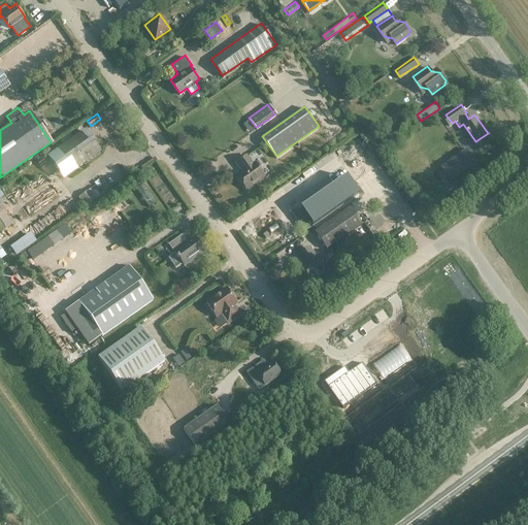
[(85,130),(60,148),(73,168),(99,151),(85,130)]
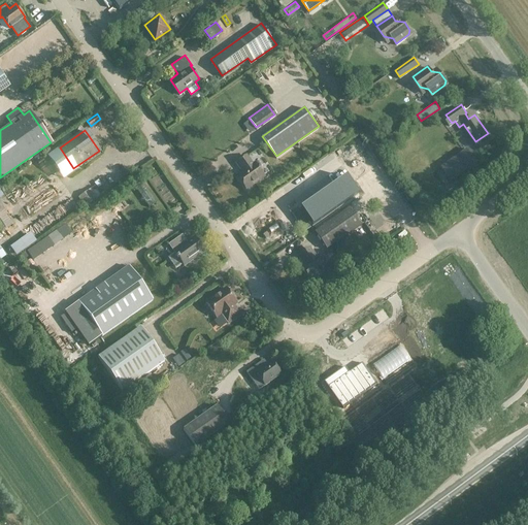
[(467,148),(441,166),(451,179),(477,161),(467,148)]
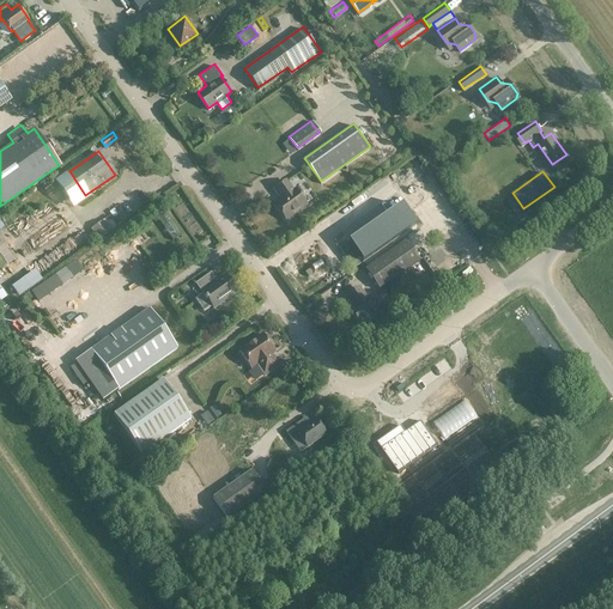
[(293,189),(286,178),(274,187),(279,194),(280,193),(283,196),(274,201),(286,217),(307,202),(296,187),(293,189)]
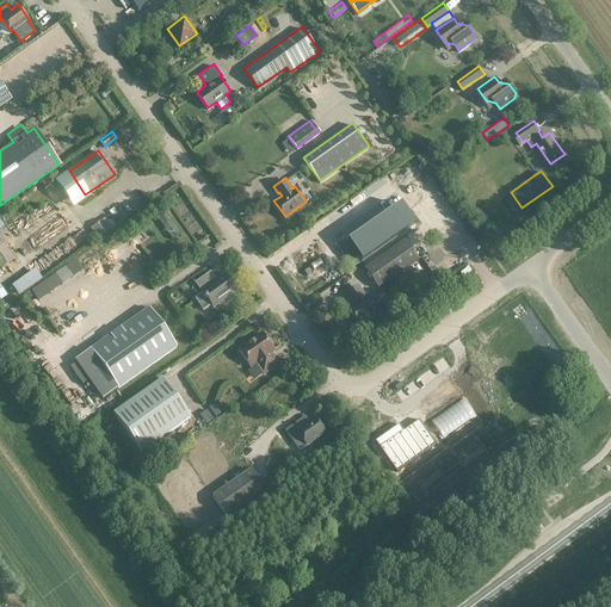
[(365,218),(377,210),(366,192),(353,200),(365,218)]
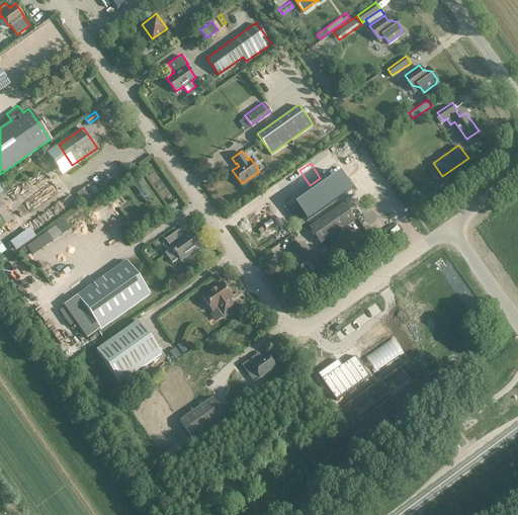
[(340,170),(325,181),(337,198),(352,187),(340,170)]
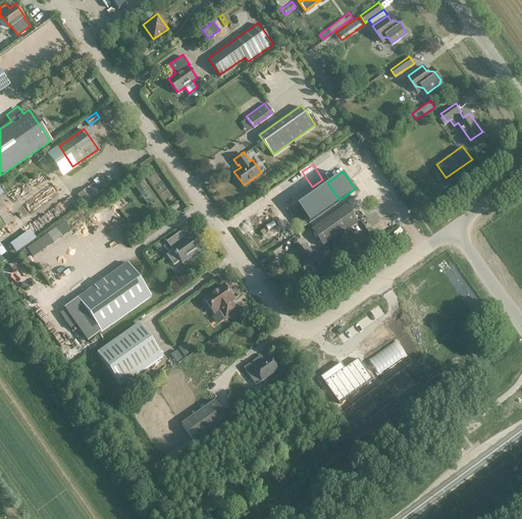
[(327,183),(312,193),(324,210),(340,200),(327,183)]
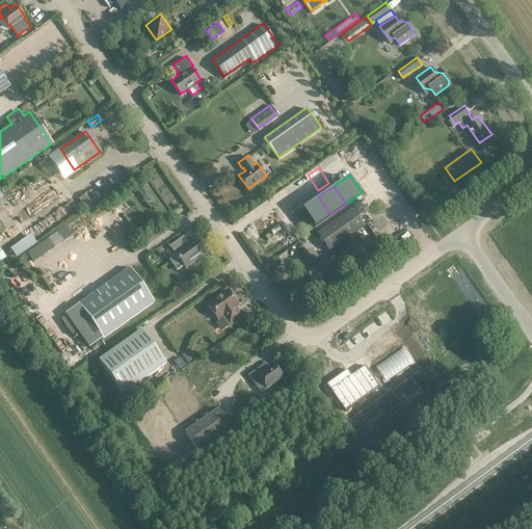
[(95,201),(99,197),(94,191),(89,194),(95,201)]
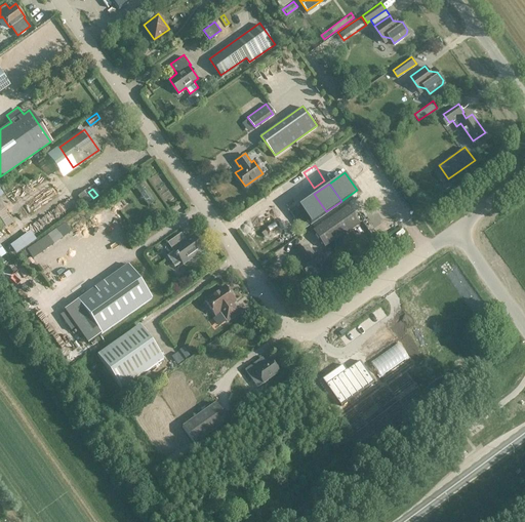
[(314,195),(298,205),(311,223),(326,212),(314,195)]
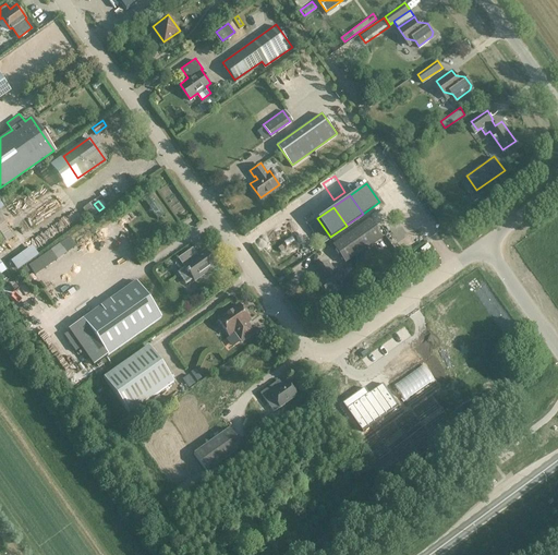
[(383,234),(370,217),(332,243),(344,261),(383,234)]
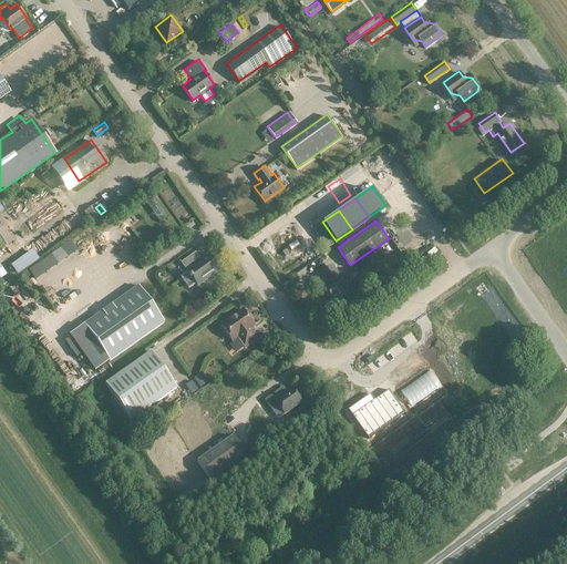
[(0,247),(3,252),(11,246),(0,232),(0,247)]
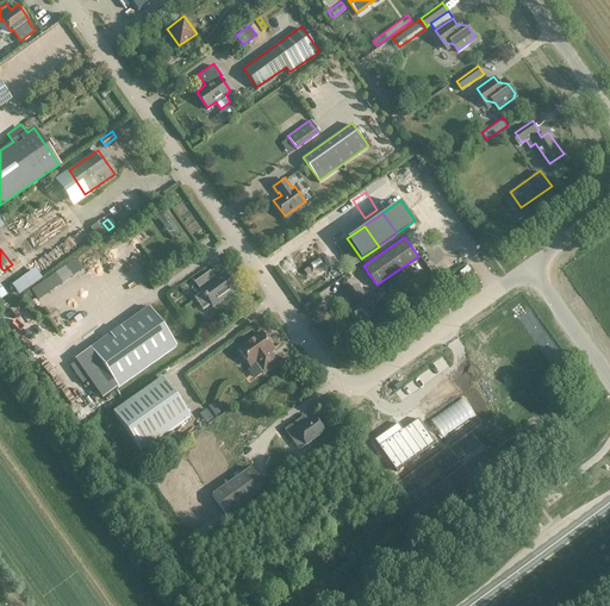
[(60,306),(50,295),(81,270),(72,258),(27,295),(35,305),(37,303),(48,316),(60,306)]
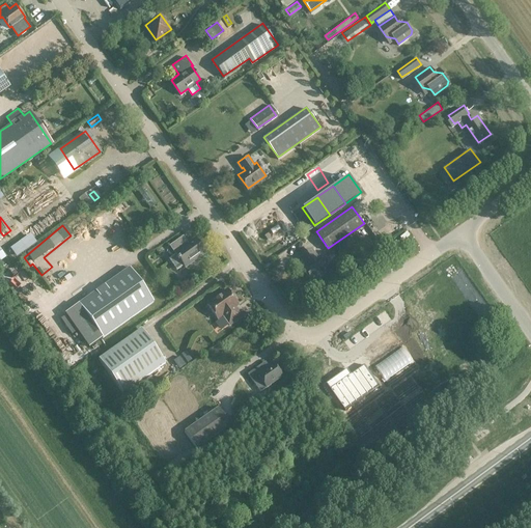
[(15,260),(34,247),(28,237),(7,250),(15,260)]
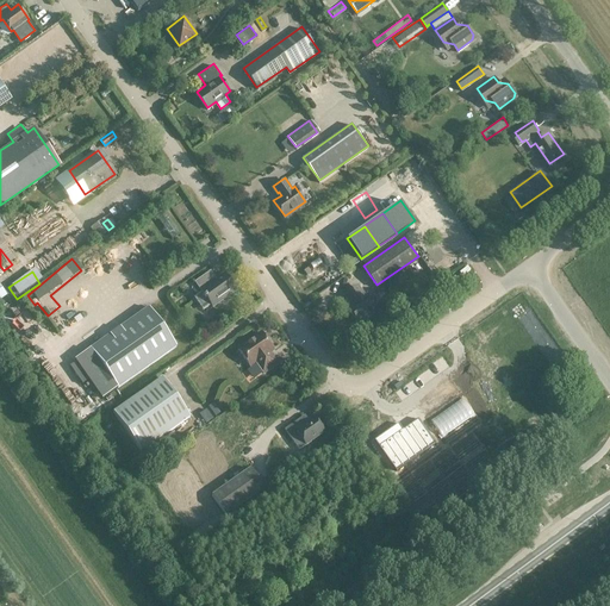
[(212,304),(236,288),(224,272),(212,280),(206,272),(195,280),(203,291),(194,295),(203,307),(211,301),(212,304)]
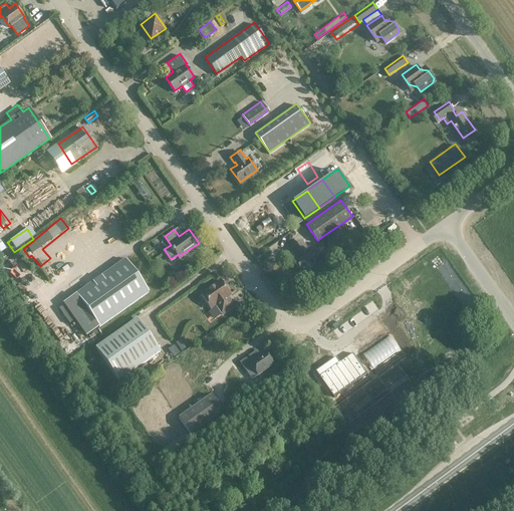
[(301,239),(290,247),(297,256),(293,258),(302,271),(318,260),(309,247),(307,248),(301,239)]
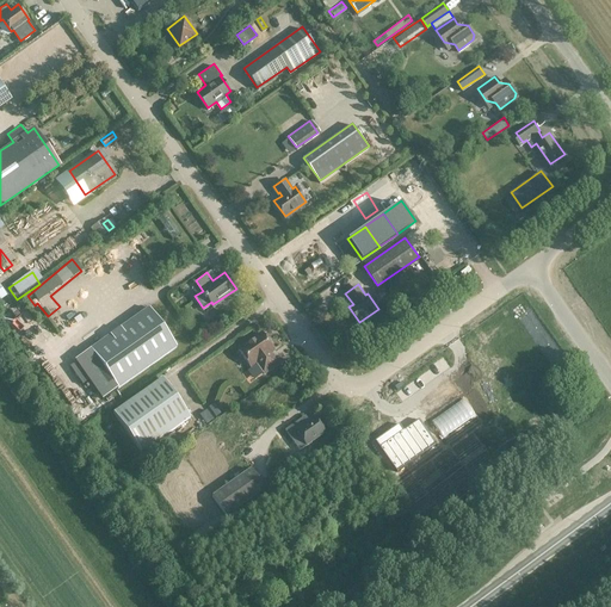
[(75,358),(103,397),(177,345),(149,305),(75,358)]
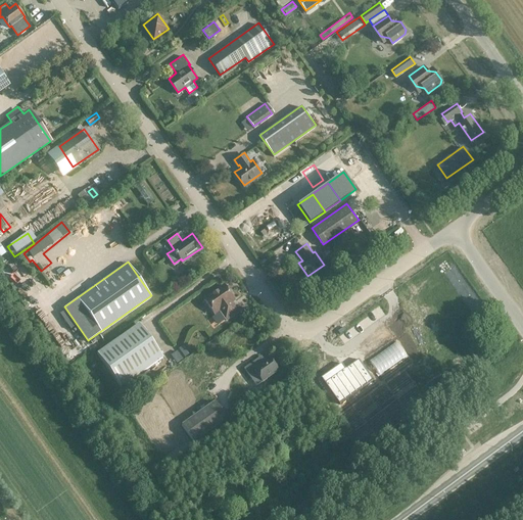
[(44,277),(38,280),(42,287),(48,285),(44,277)]
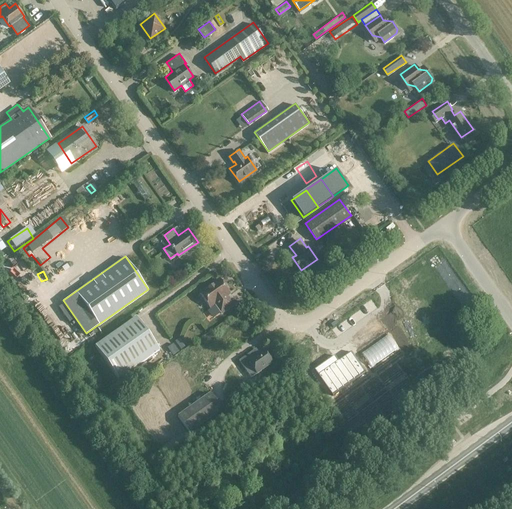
[(221,311),(232,303),(226,293),(228,291),(229,292),(219,278),(200,291),(210,305),(214,302),(221,311)]
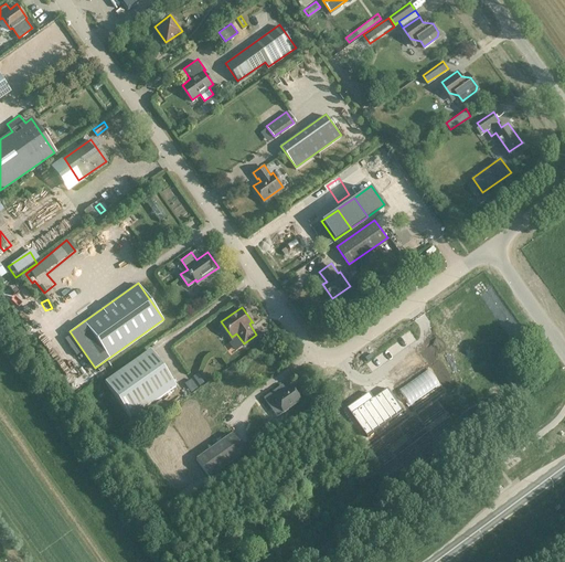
[(150,348),(105,380),(130,416),(176,384),(150,348)]
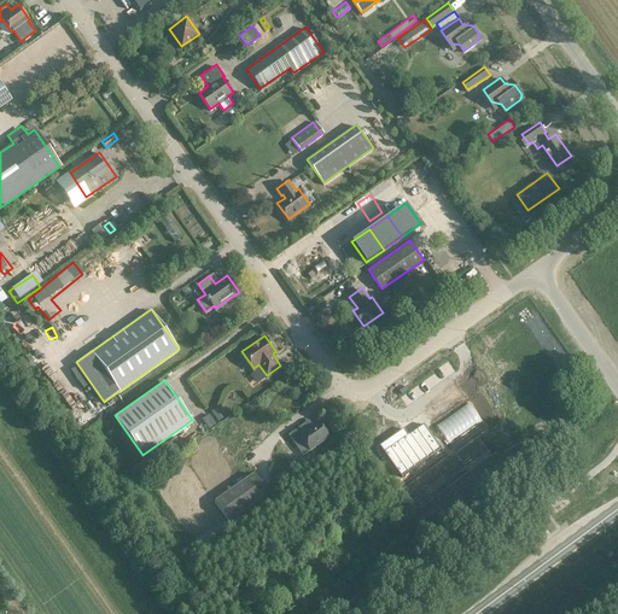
[(301,424),(289,433),(296,443),(302,438),(309,449),(328,436),(319,421),(305,431),(301,424)]
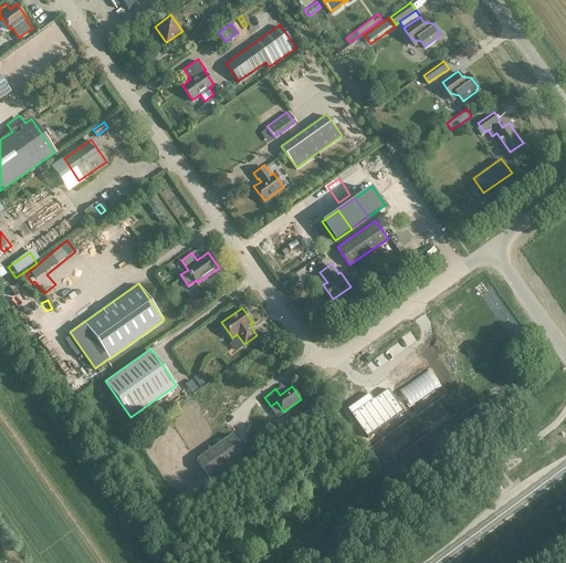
[(369,391),(347,406),(367,435),(404,409),(387,387),(374,397),(369,391)]
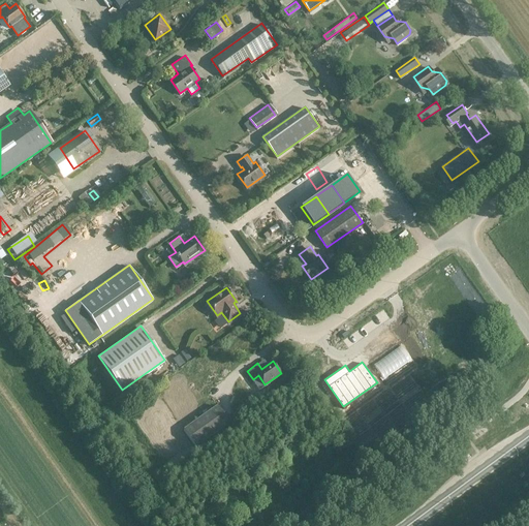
[(229,422),(217,404),(184,428),(195,445),(229,422)]
